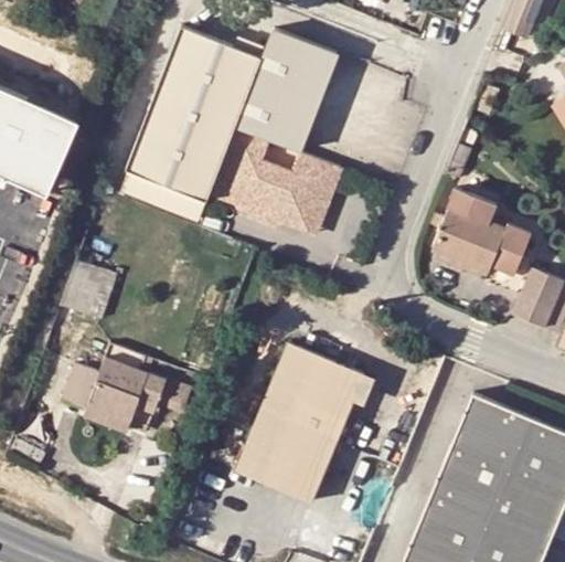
[(522,35),(535,0),(514,0),(503,29),(522,35)]
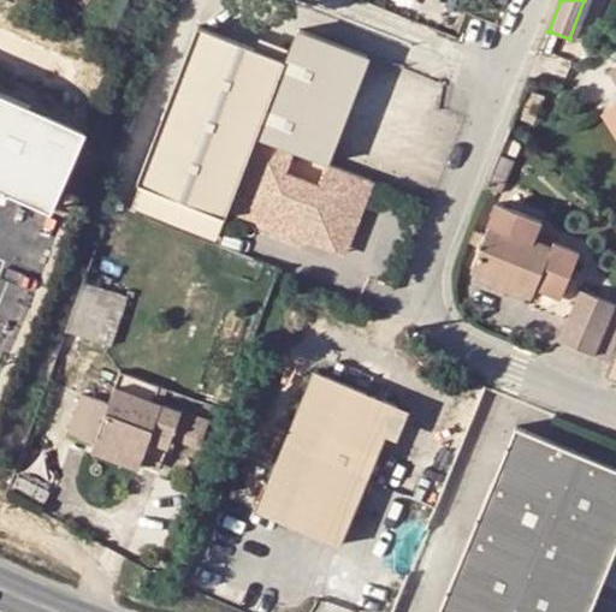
[(214,35),(199,29),(189,52),(137,185),(225,219),(286,64),(214,35)]
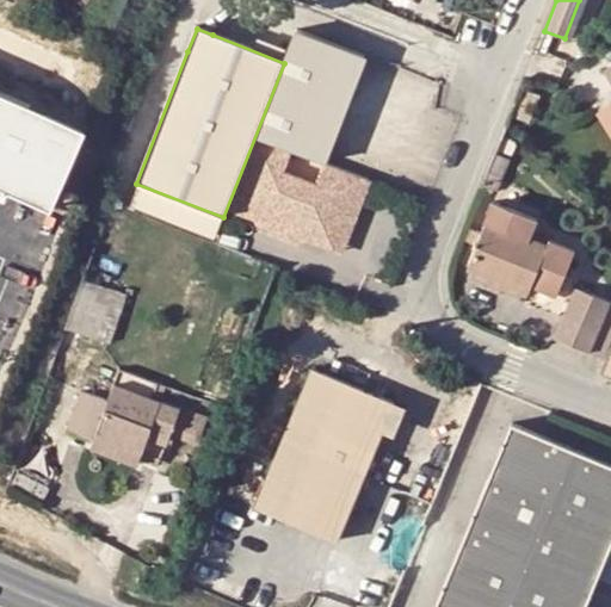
[(298,32),(257,138),(291,152),(323,163),(327,165),(366,57),(298,32)]
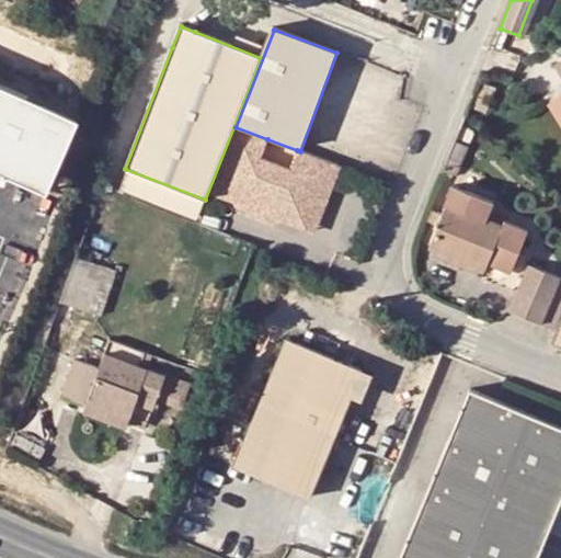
[(560,65),(558,68),(560,73),(560,95),(550,102),(560,118),(560,65)]
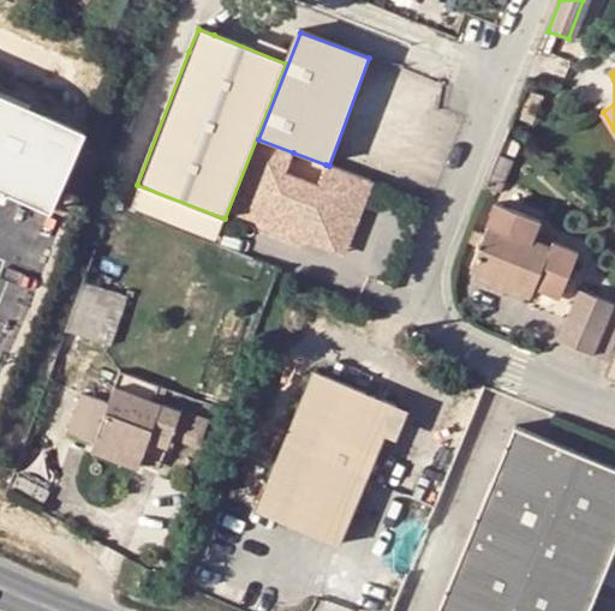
[(0,105),(0,203),(52,226),(88,143),(0,105)]
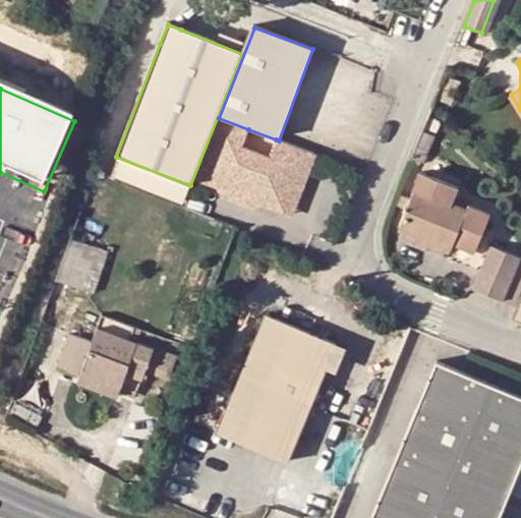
[(219,118),(198,170),(228,181),(222,197),(244,206),(247,198),(255,202),(258,193),(289,206),(309,153),(279,140),(276,139),(269,159),(240,149),(248,129),(219,118)]
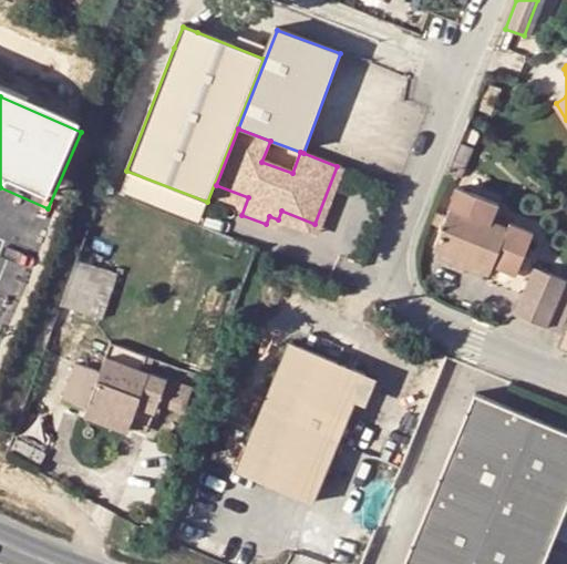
[(445,175),(455,180),(462,164),(451,160),(445,175)]
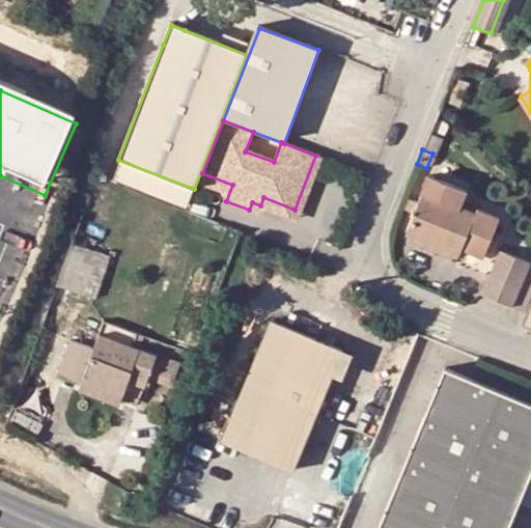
[(320,157),(315,156),(295,210),(263,197),(260,205),(252,202),(249,210),(257,214),(267,210),(297,221),(320,157)]
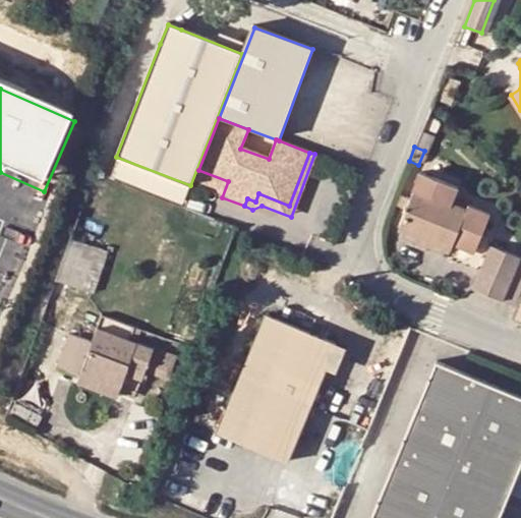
[(228,181),(198,170),(194,179),(219,188),(222,197),(228,181)]
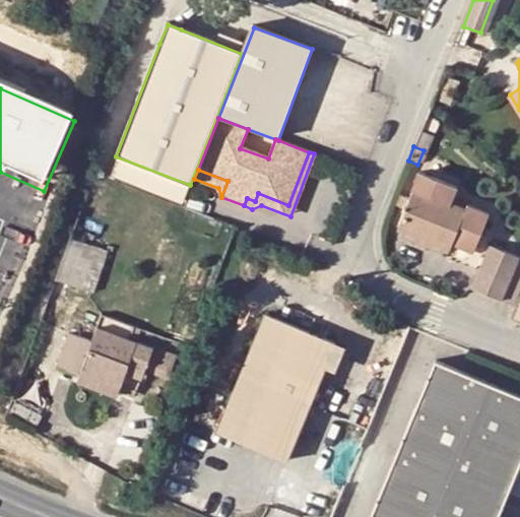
[(397,225),(449,246),(454,235),(466,240),(476,213),(449,202),(455,188),(417,174),(408,198),(398,195),(393,207),(403,211),(397,225)]
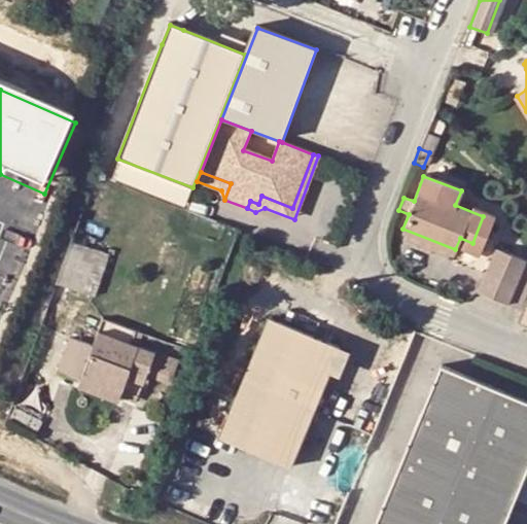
[(76,242),(61,284),(98,298),(104,281),(97,279),(106,252),(76,242)]
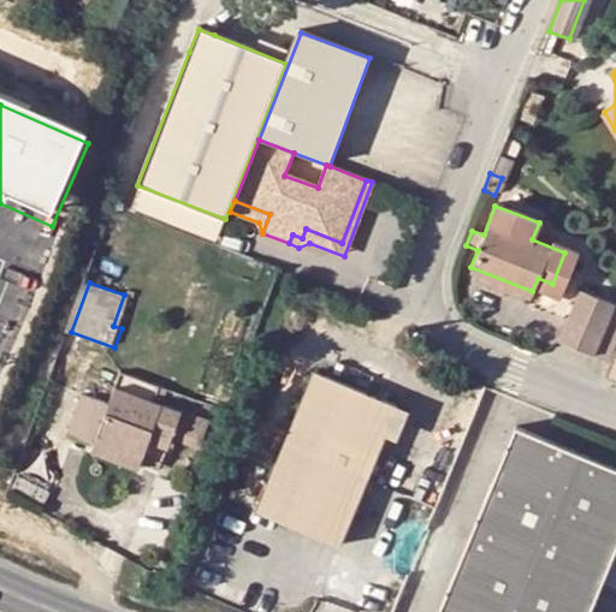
[(560,342),(593,355),(614,304),(580,291),(560,342)]
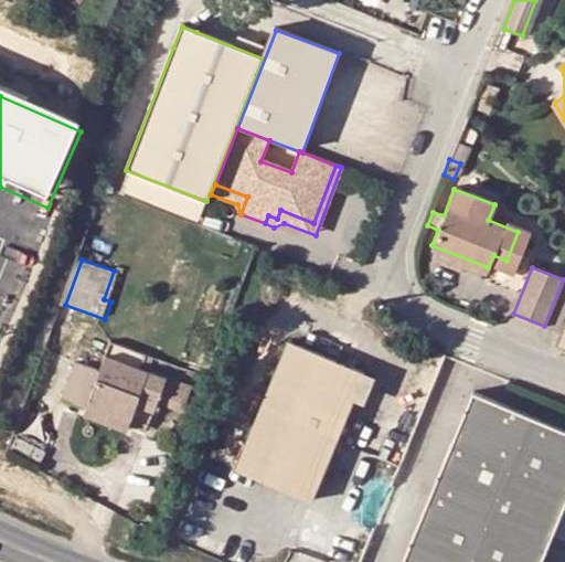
[(564,309),(564,281),(563,279),(544,326),(556,331),(564,309)]
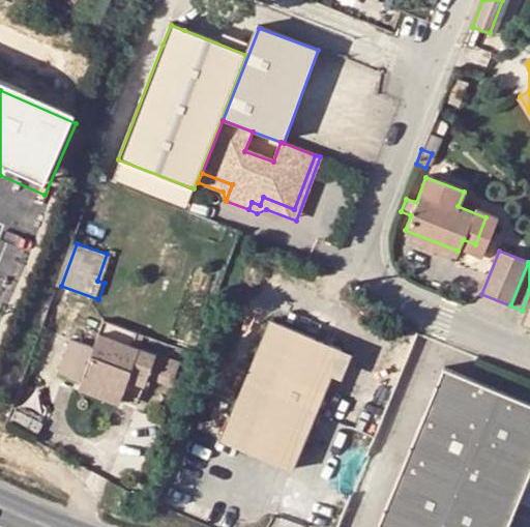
[(341,350),(269,321),(219,441),(292,471),(341,350)]
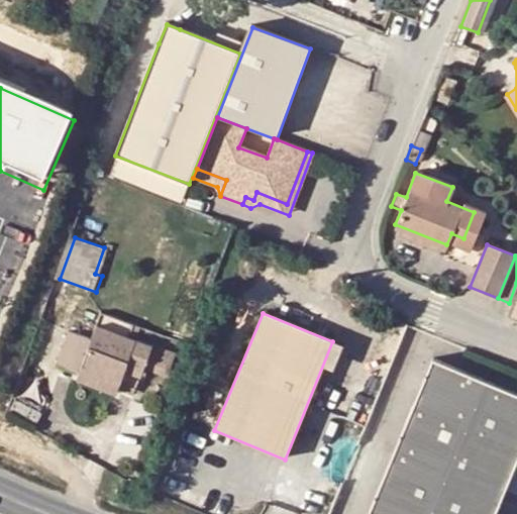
[(127,363),(142,368),(149,347),(95,327),(90,340),(69,332),(56,366),(77,374),(79,369),(119,384),(127,363)]
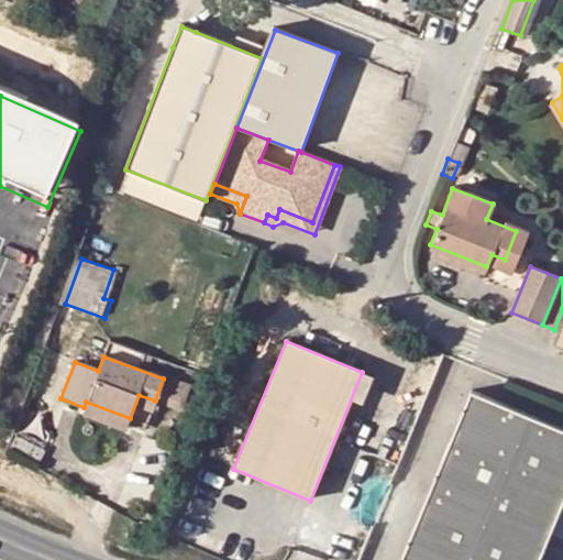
[(187,387),(163,379),(155,401),(179,409),(187,387)]
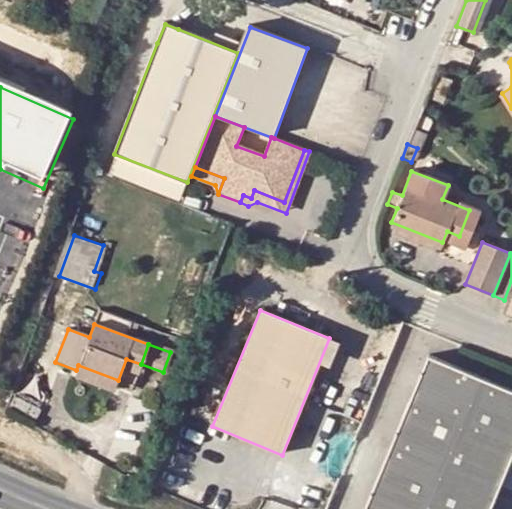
[(490,508),(511,457),(511,391),(429,359),(366,508),(490,508)]
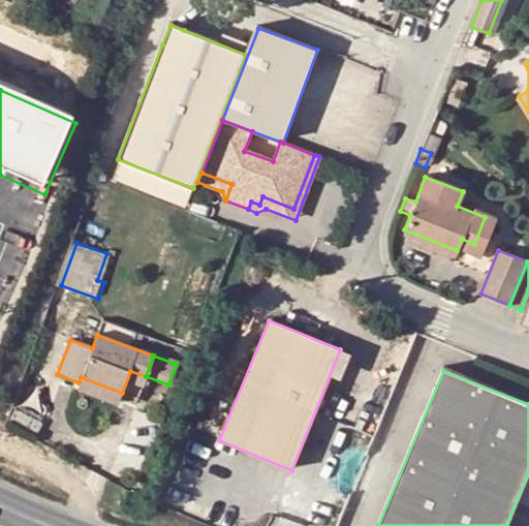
[(79,382),(76,387),(118,402),(122,393),(81,377),(79,382)]
